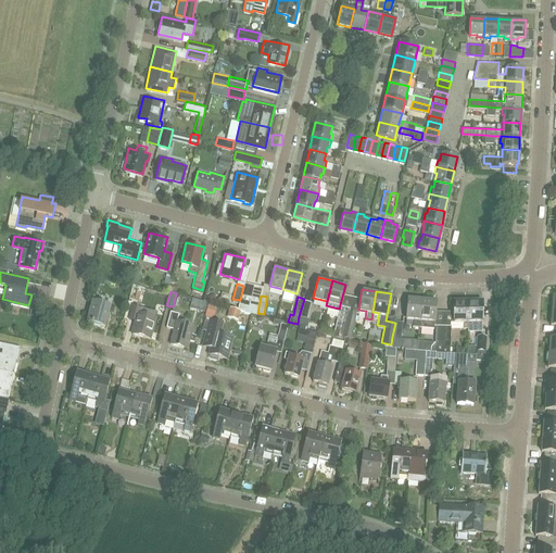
[(413,324),(419,325),(420,321),(422,298),(408,297),(406,317),(413,317),(413,324)]
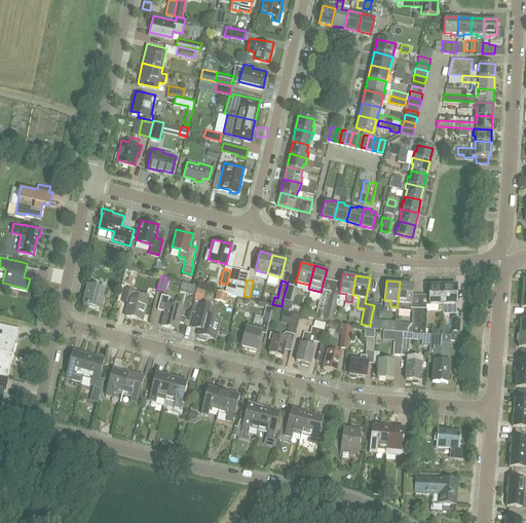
[(411,308),(413,283),(400,282),(398,303),(397,307),(411,308)]
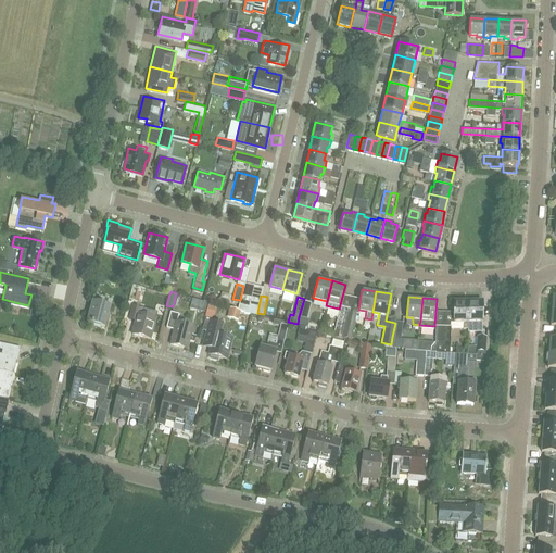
[(104,325),(110,303),(92,299),(86,319),(104,325)]
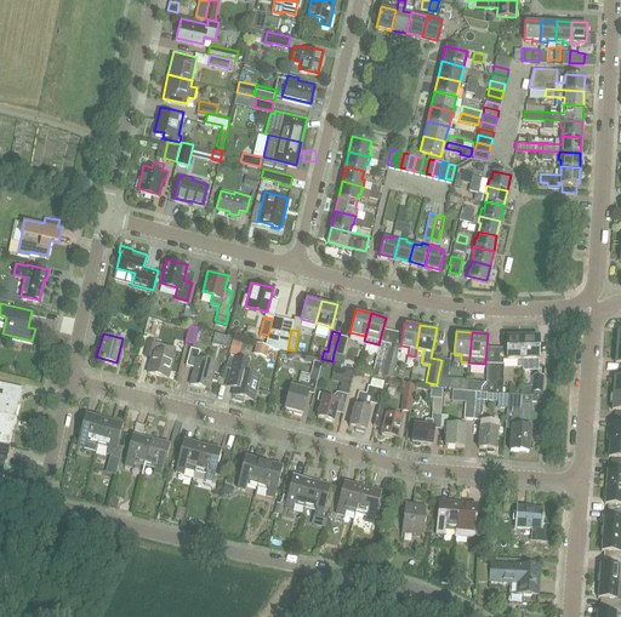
[(340,333),(334,353),(332,361),(342,364),(345,355),(343,355),(348,336),(340,333)]
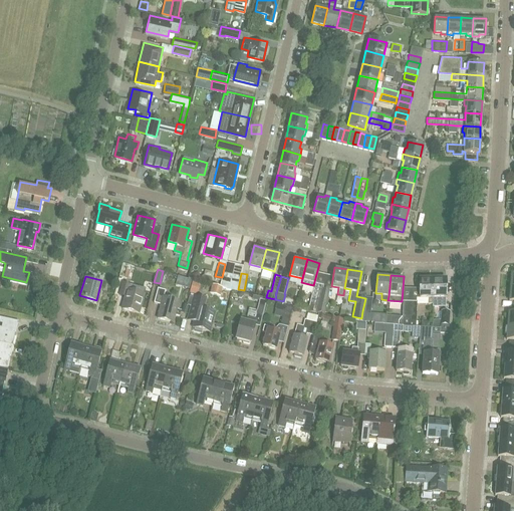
[(420,296),(428,296),(428,302),(432,302),(433,302),(433,277),(420,277),(420,296)]
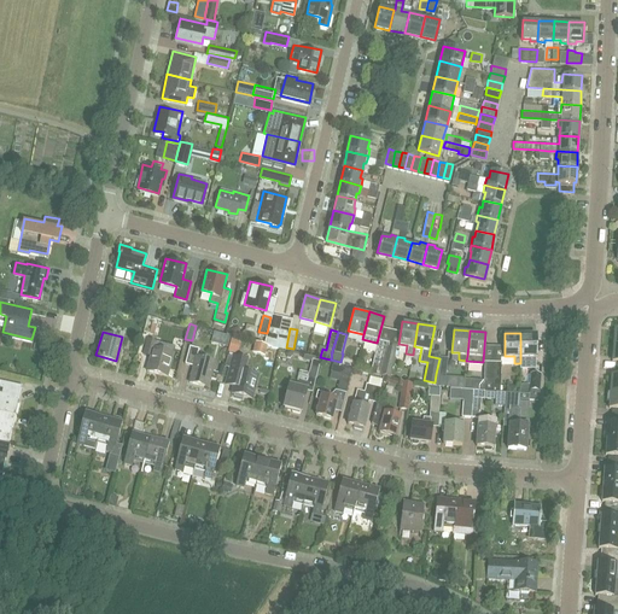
[(520,363),(519,363),(519,366),(535,366),(535,356),(536,356),(536,333),(520,333),(520,363)]
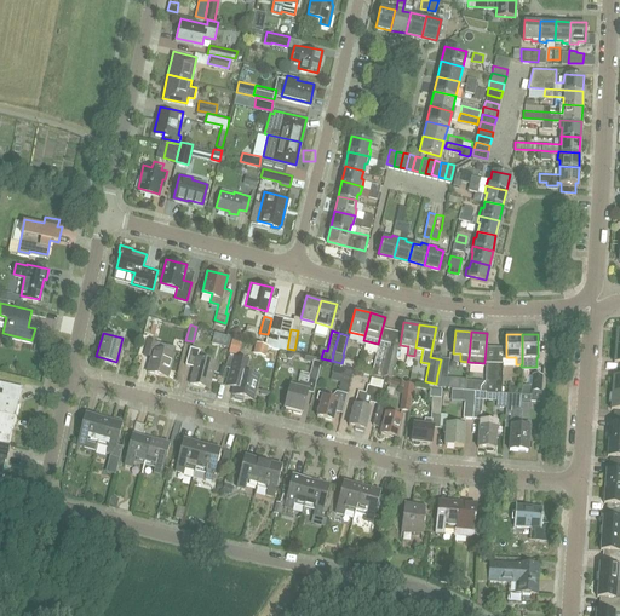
[(167,375),(173,352),(155,347),(156,340),(148,338),(143,352),(150,355),(147,369),(167,375)]
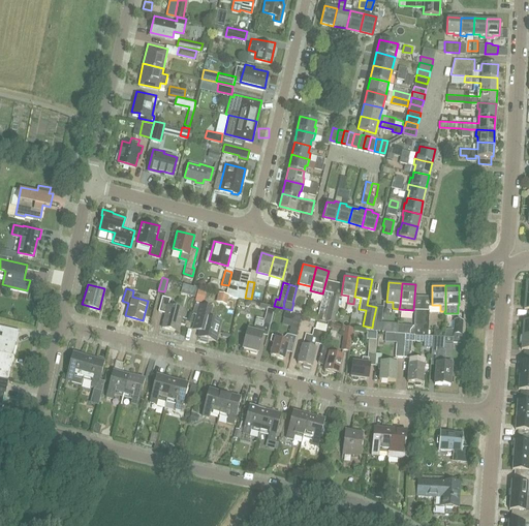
[(228,294),(218,291),(216,300),(226,303),(228,294)]
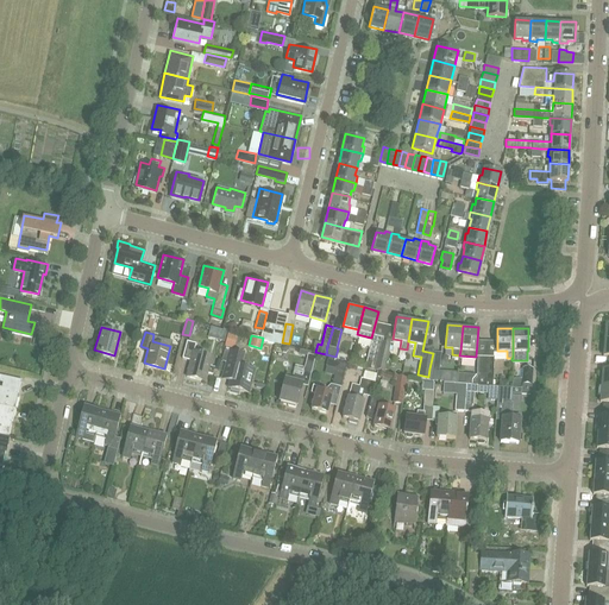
[(360,344),(374,347),(375,339),(362,335),(360,344)]
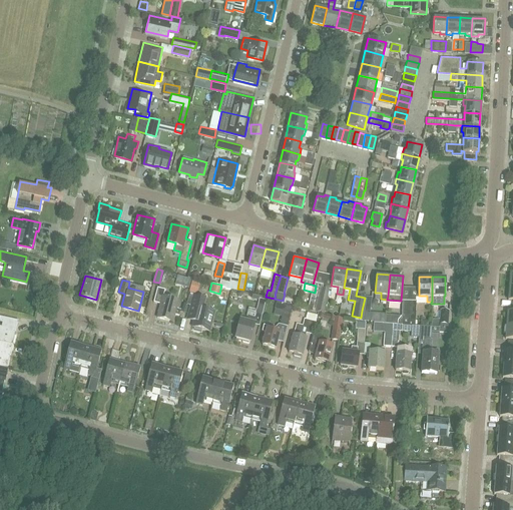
[(179,313),(181,307),(176,306),(178,299),(163,295),(164,288),(157,286),(153,300),(160,302),(157,316),(172,320),(174,311),(179,313)]
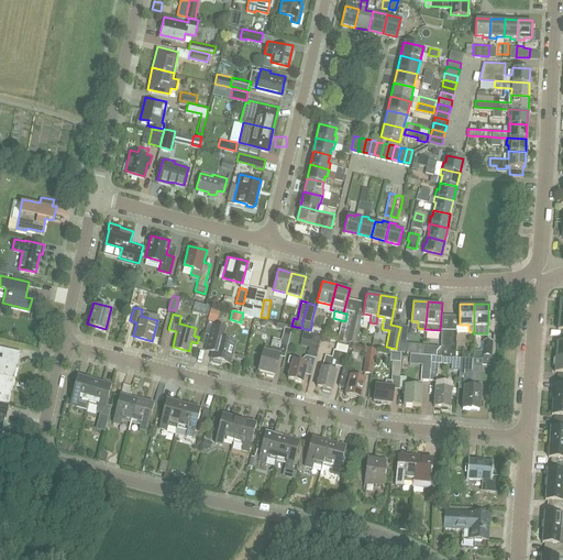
[(360,317),(353,315),(348,339),(354,341),(360,317)]
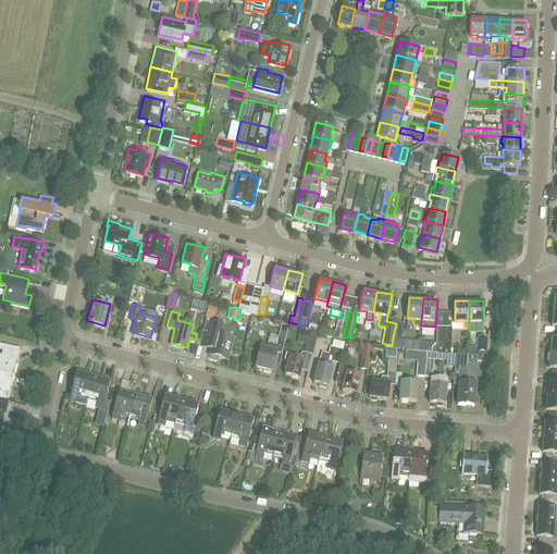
[(202,346),(210,348),(209,353),(226,357),(232,336),(221,334),(224,322),(206,318),(203,328),(207,329),(202,346)]
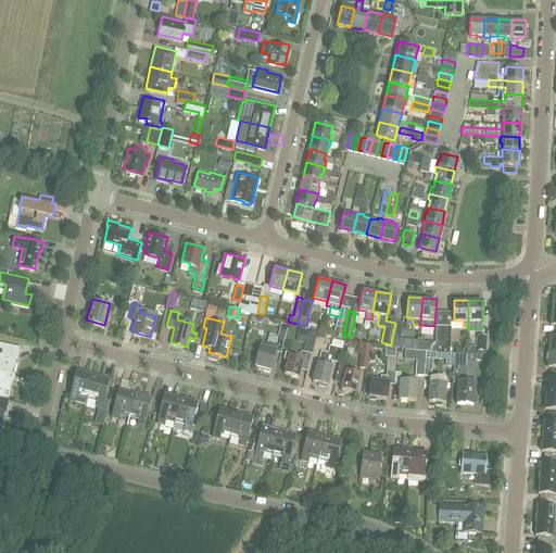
[(396,319),(395,323),(392,337),(394,337),(400,338),(403,322),(396,319)]
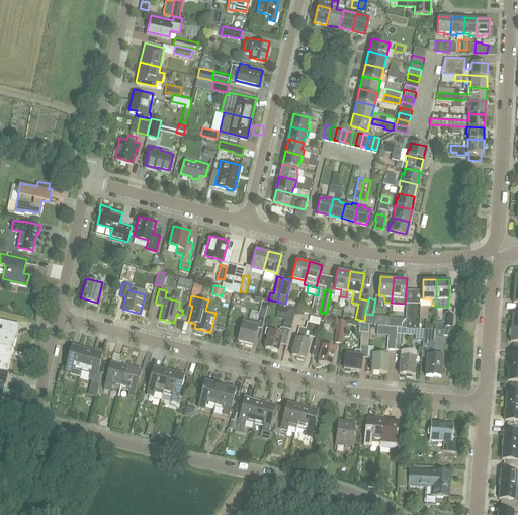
[(261,302),(259,311),(265,312),(268,303),(261,301),(261,302)]
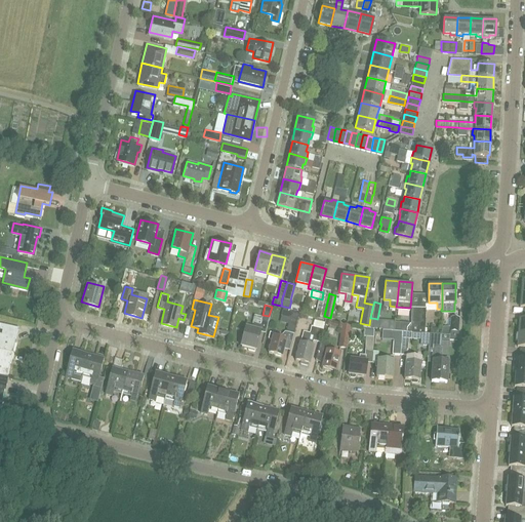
[(288,321),(286,330),(293,331),(298,312),(288,310),(282,308),(281,313),(289,315),(288,321)]
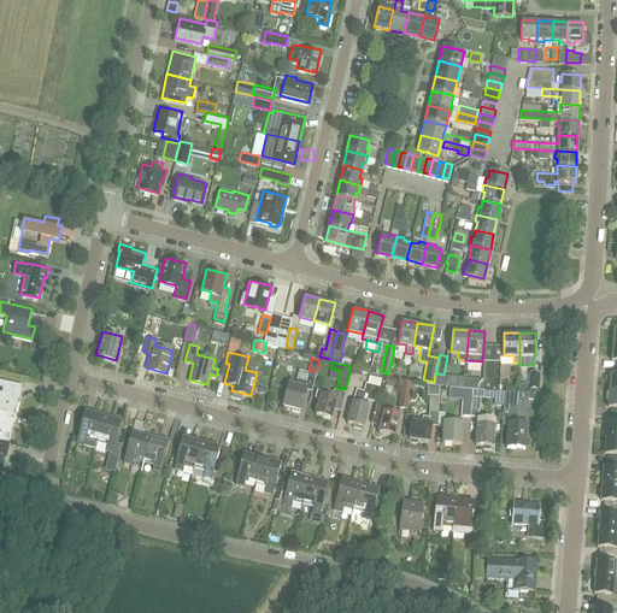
[(438,373),(436,384),(463,385),(464,376),(444,375),(438,373)]
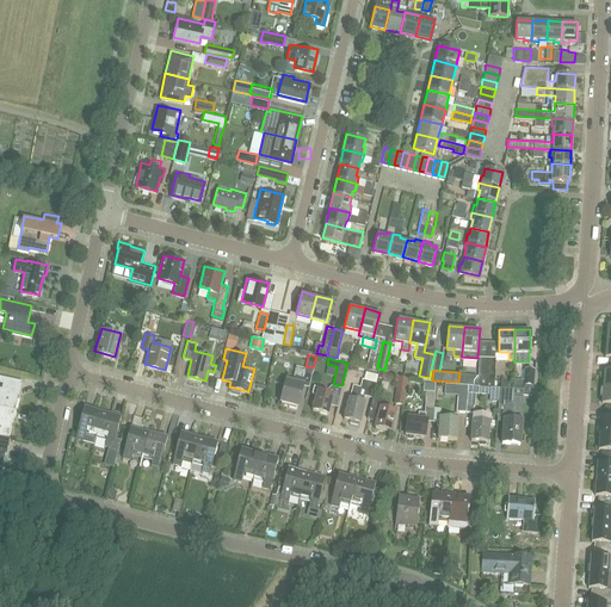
[(378,371),(377,376),(397,381),(399,376),(378,371)]
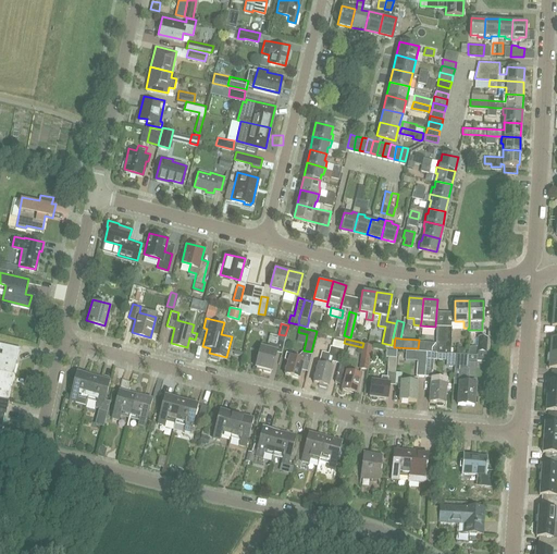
[(0,368),(14,371),(20,345),(0,341),(0,368)]
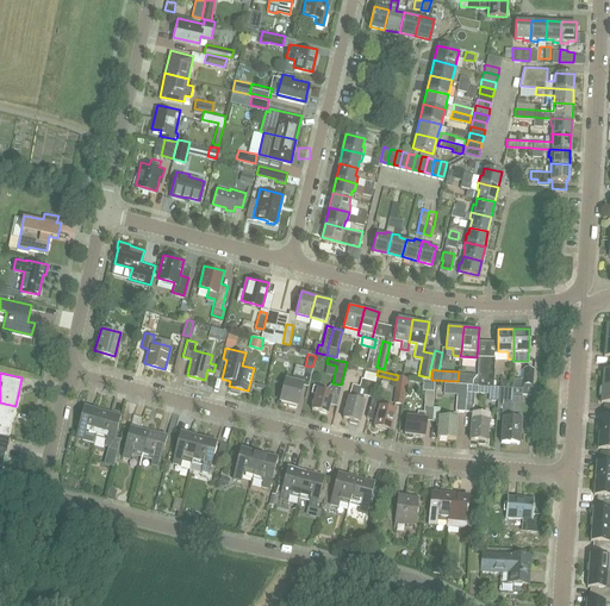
[(302,382),(304,375),(296,373),(293,380),(286,378),(280,400),(288,403),(288,405),(296,407),(303,382),(302,382)]
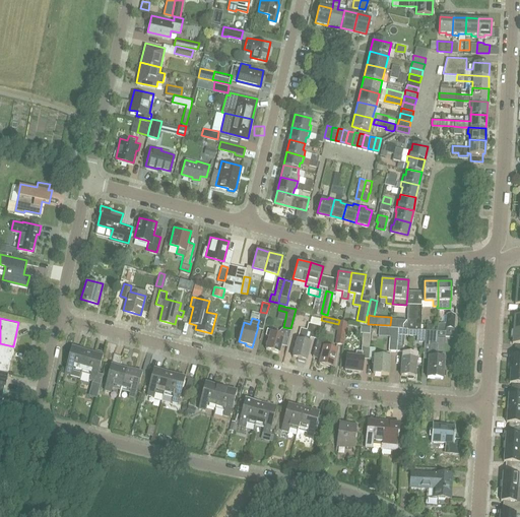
[(336,341),(343,342),(346,321),(340,320),(336,341)]
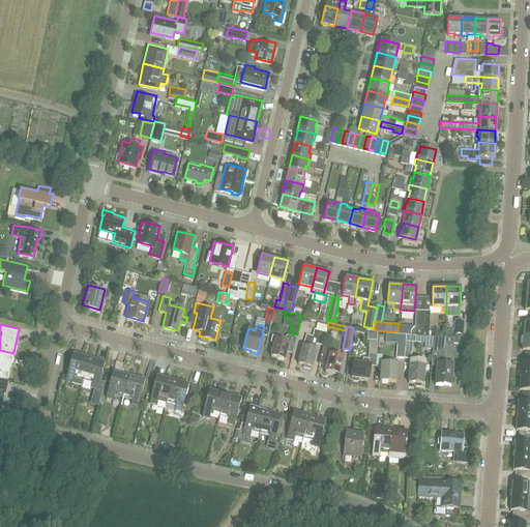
[(314,327),(313,334),(318,337),(317,342),(323,344),(323,343),(326,330),(314,327)]
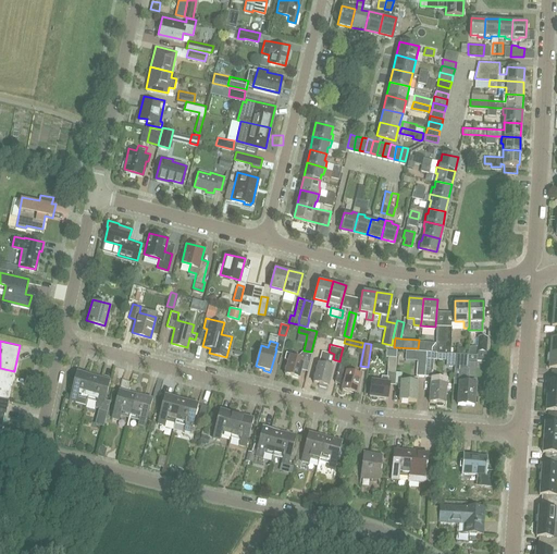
[(396,372),(397,356),(397,348),(386,347),(386,355),(388,355),(387,371),(396,372)]
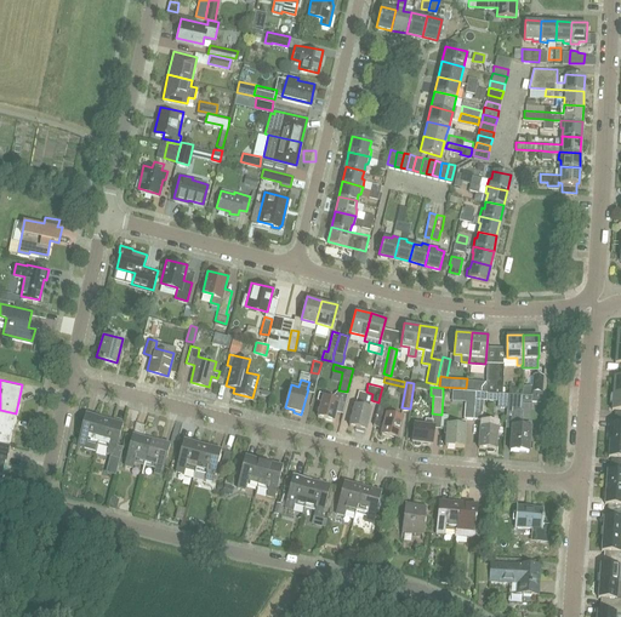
[(541,389),(534,388),(533,388),(531,398),(541,399),(542,389),(541,389)]
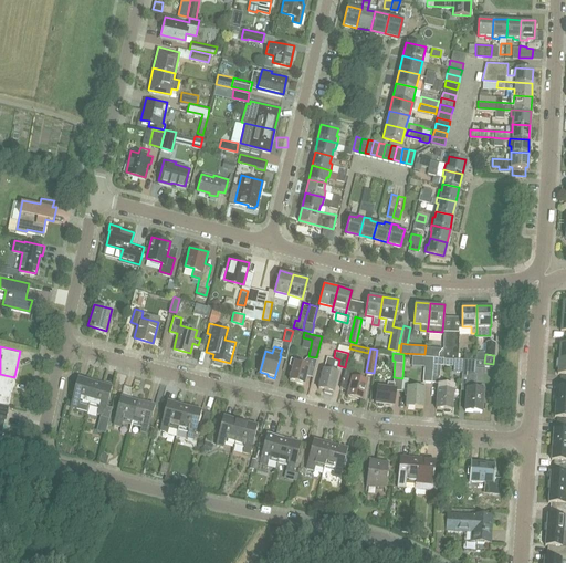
[(303,383),(307,365),(306,364),(307,360),(291,355),(290,362),(293,363),(289,379),(303,383)]
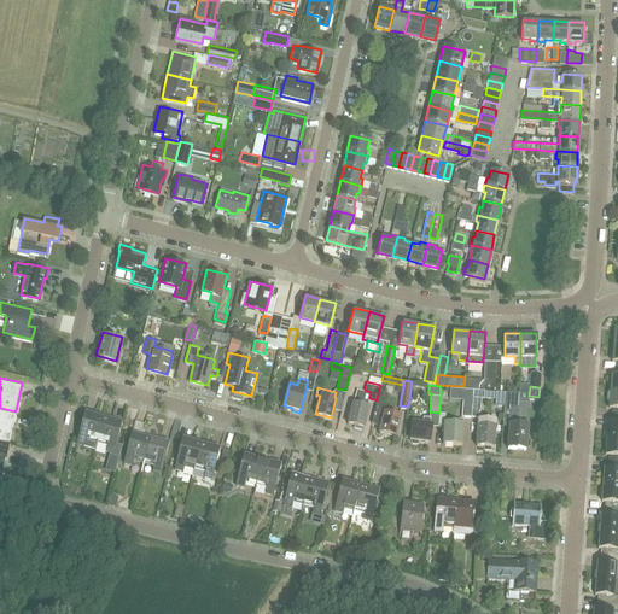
[(472,396),(473,389),(453,387),(452,399),(464,399),(462,414),(471,415),(472,396)]
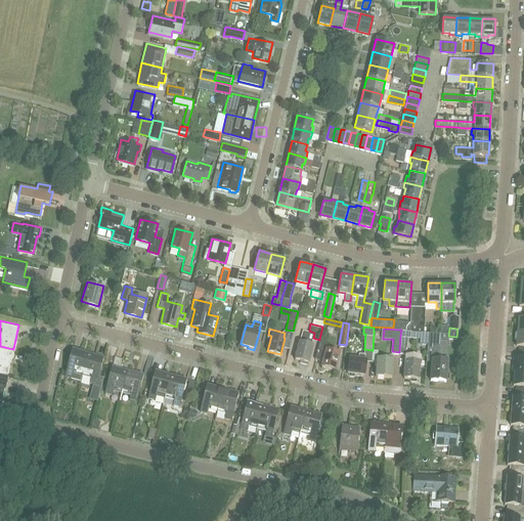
[(400,336),(399,352),(406,352),(408,337),(410,337),(410,336),(420,337),(421,331),(417,331),(410,330),(405,330),(401,329),(401,330),(400,336)]
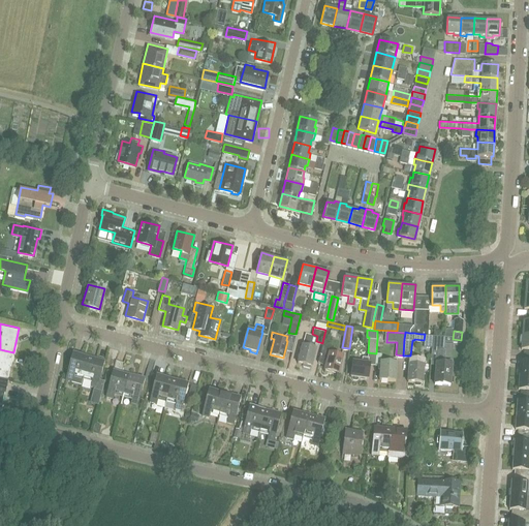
[(433,335),(432,347),(443,348),(444,335),(433,335)]
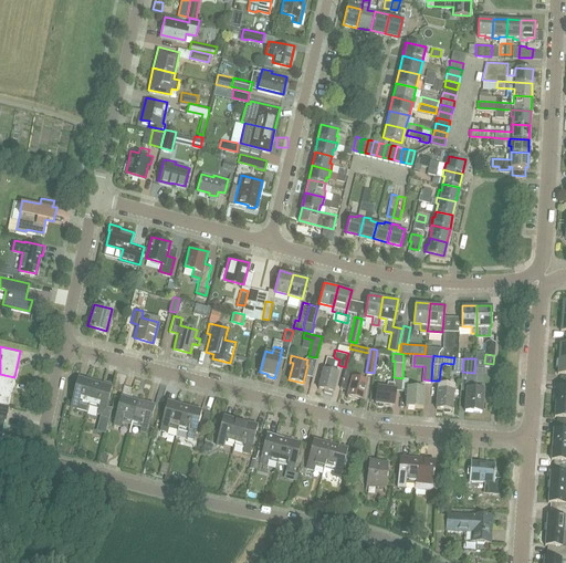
[(337,366),(329,364),(328,369),(323,368),(318,386),(324,388),(323,391),(331,393),(332,391),(333,391),(337,372),(336,372),(337,366)]
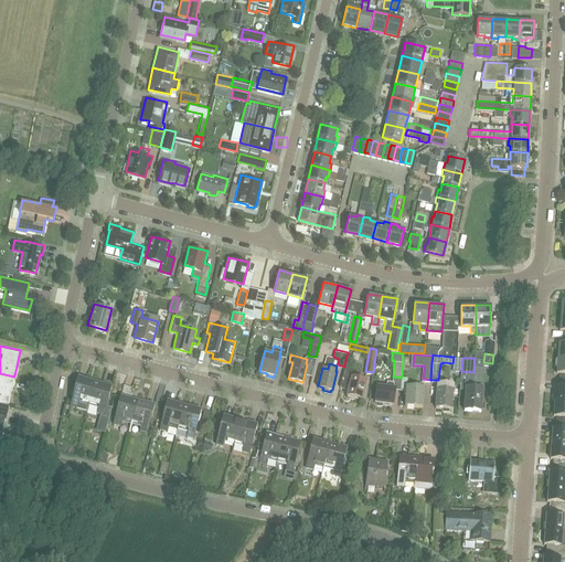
[(362,398),(366,380),(364,379),(364,377),(360,375),(359,378),(353,377),(354,368),(344,366),(344,367),(340,384),(349,388),(347,393),(362,398)]
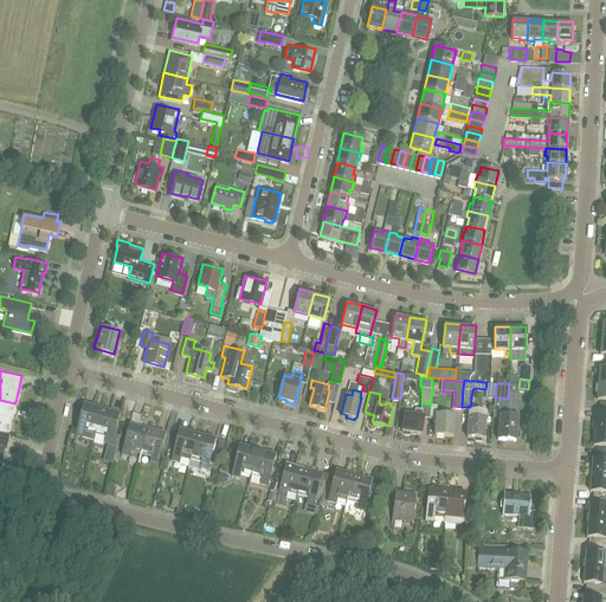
[(0,429),(10,432),(15,403),(0,400),(0,429)]
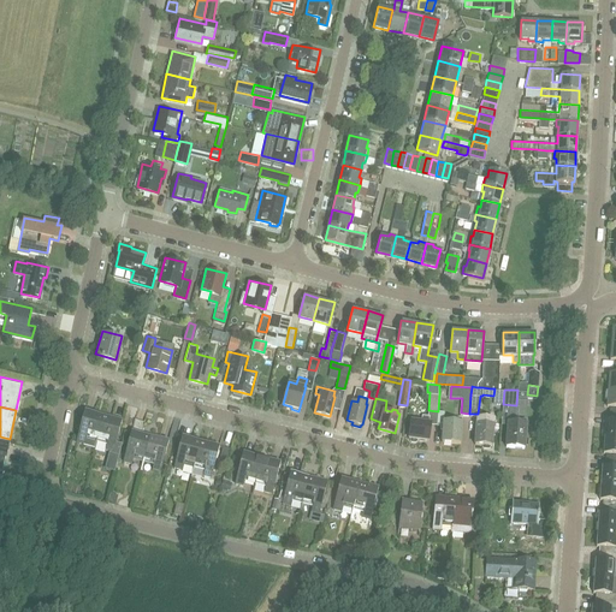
[(86,435),(96,438),(102,414),(84,409),(81,421),(82,421),(76,441),(84,443),(86,435)]
